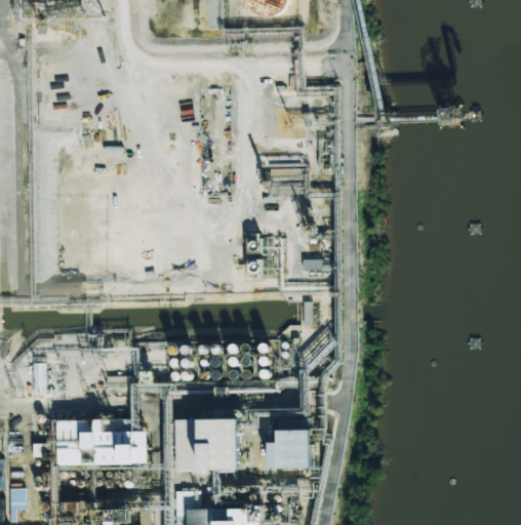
[(253,0),(277,11),(282,0),(253,0)]
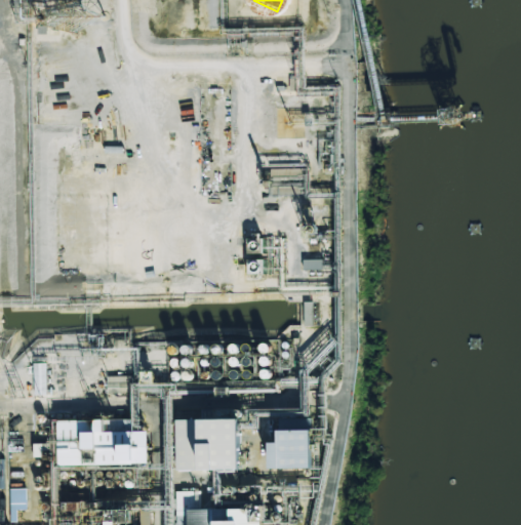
[(43,363),(30,363),(31,395),(43,395),(43,363)]
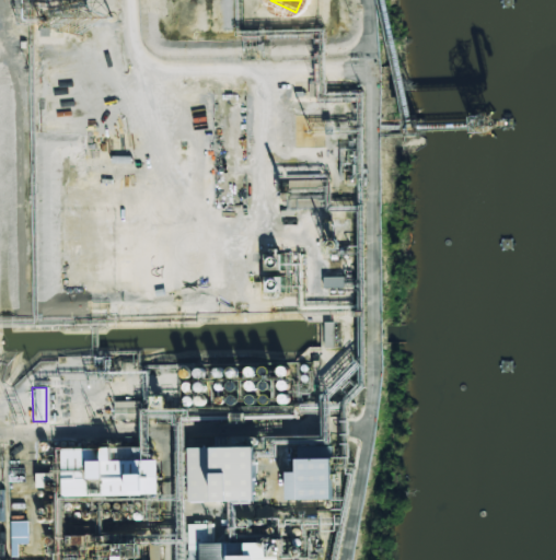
[(184,448),(185,503),(254,501),(252,446),(184,448)]
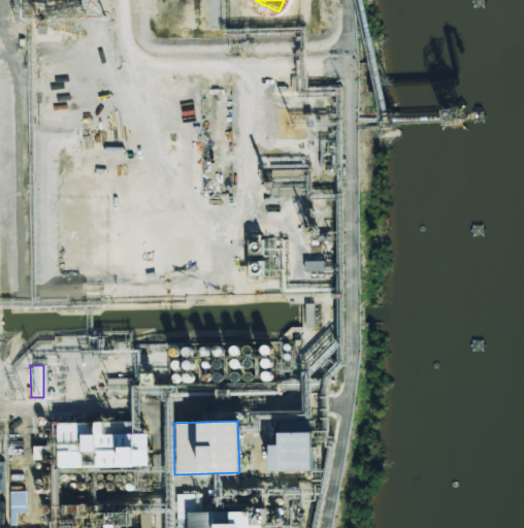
[(57,468),(146,467),(145,433),(102,434),(101,422),(56,423),(57,468)]
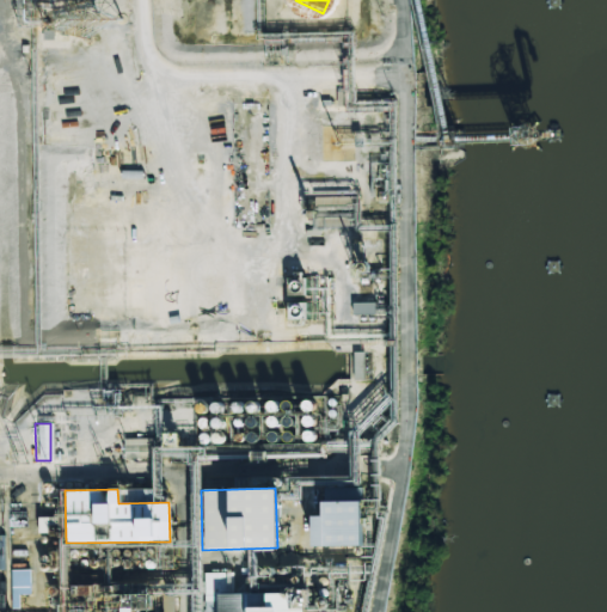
[(322,501),(322,515),(311,516),(311,546),(359,546),(359,501),(322,501)]
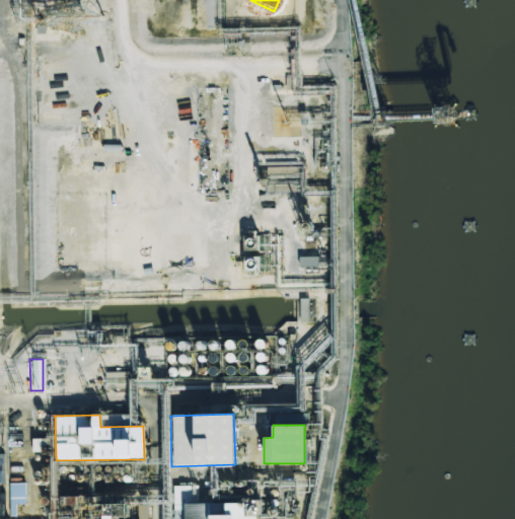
[(23,504),(23,483),(6,484),(7,515),(13,515),(13,505),(23,504)]
